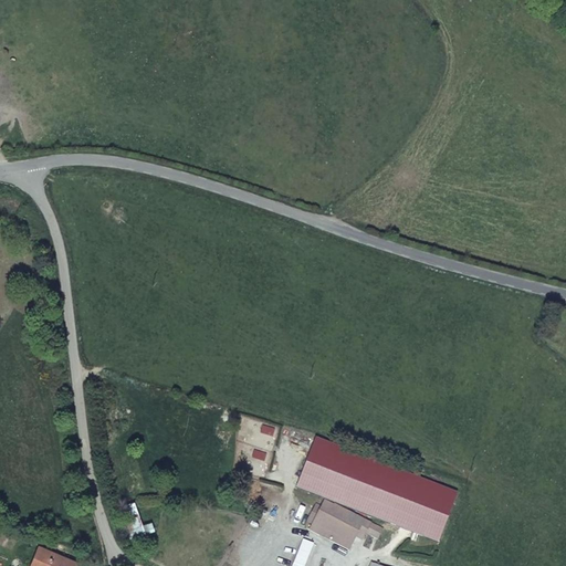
[(315,440),(296,488),(438,544),(457,496),(315,440)]
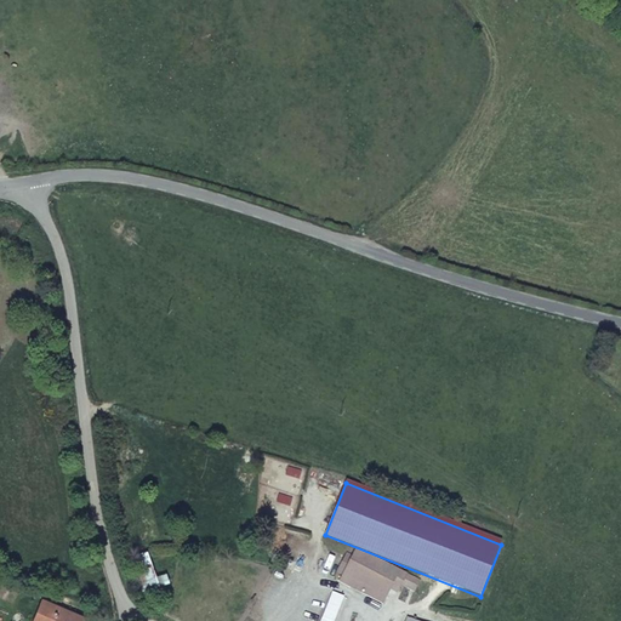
[(347,553),(337,571),(343,574),(354,580),(351,586),(382,603),(389,588),(398,570),(357,550),(353,556),(347,553)]
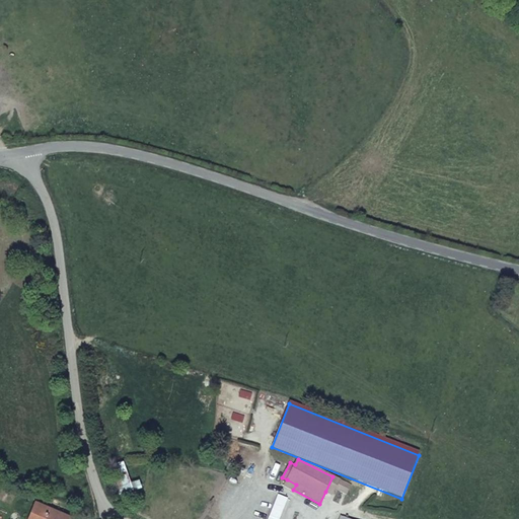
[(338,478),(332,476),(325,492),(330,495),(334,489),(338,478)]
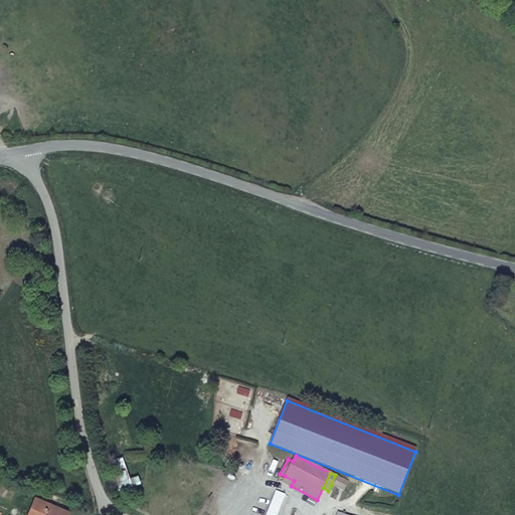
[(343,491),(348,481),(335,475),(331,485),(343,491)]
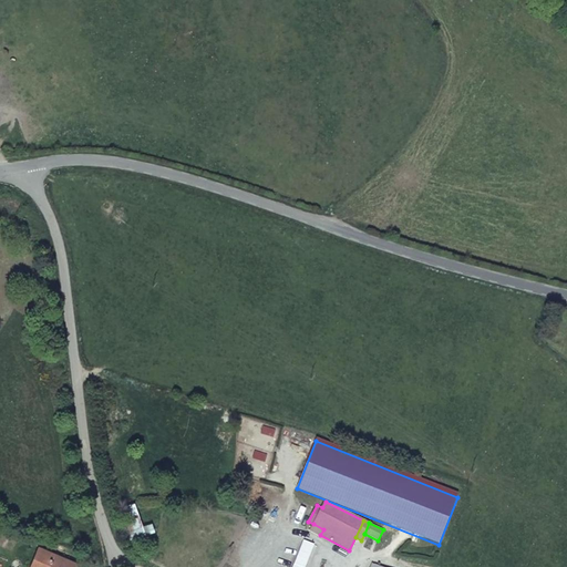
[(323,529),(313,524),(310,531),(320,535),(323,529)]
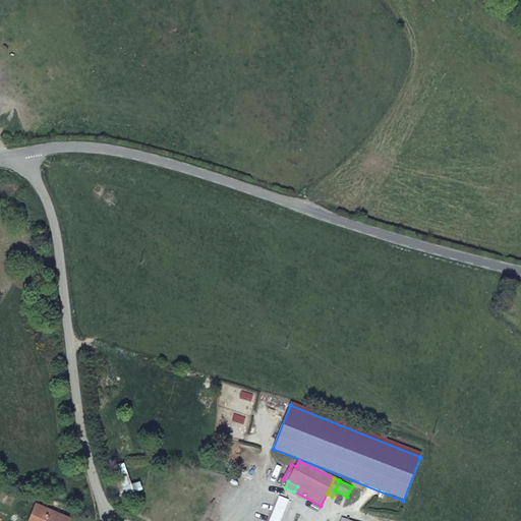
[(277,520),(286,500),(279,497),(269,520),(277,520)]
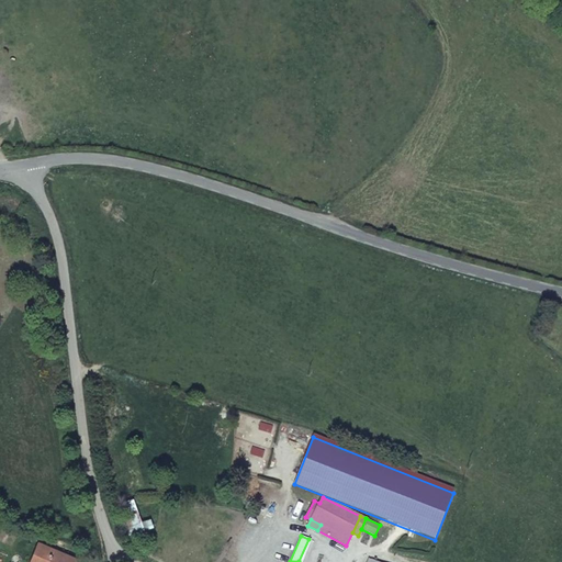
[(76,561),(78,559),(41,544),(33,561),(76,561)]
